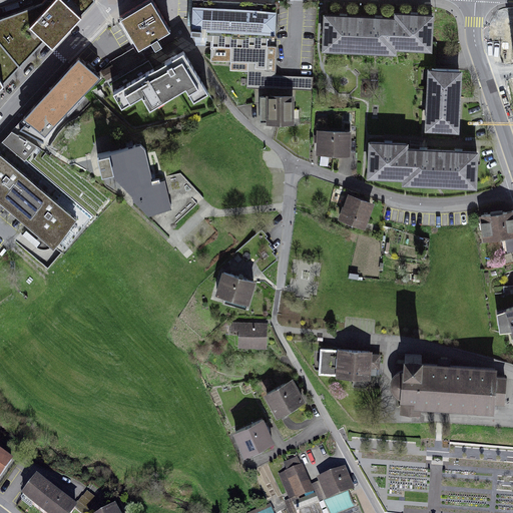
[(94,0),(43,0),(41,3),(0,17),(0,86),(45,39),(52,45),(94,0)]
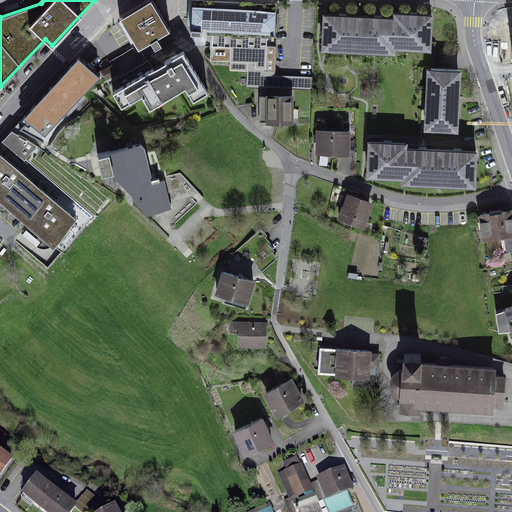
[(151,0),(121,17),(137,47),(168,30),(151,0)]
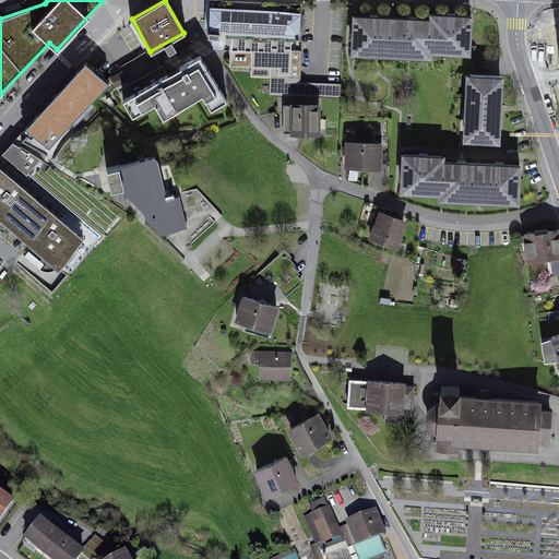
[(300,2),(224,0),(209,0),(209,34),(214,34),(214,44),(232,44),(230,67),(253,67),(253,76),(270,76),(270,96),(340,98),(340,83),(301,82),(301,51),(292,51),(293,38),(299,38),(300,2)]
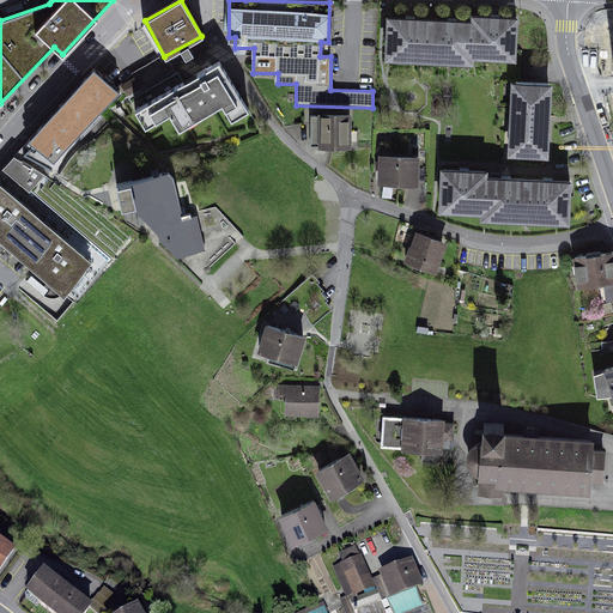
[(390,17),(387,59),(472,65),(472,55),(516,59),(519,19),(477,17),(477,23),(390,17)]
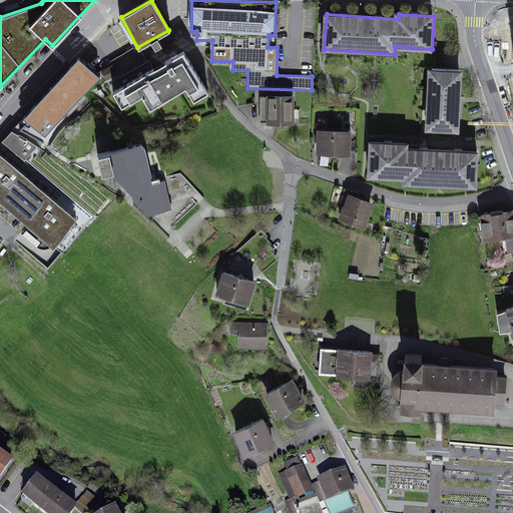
[(87,52),(38,108),(51,119),(82,84),(90,89),(107,70),(87,52)]
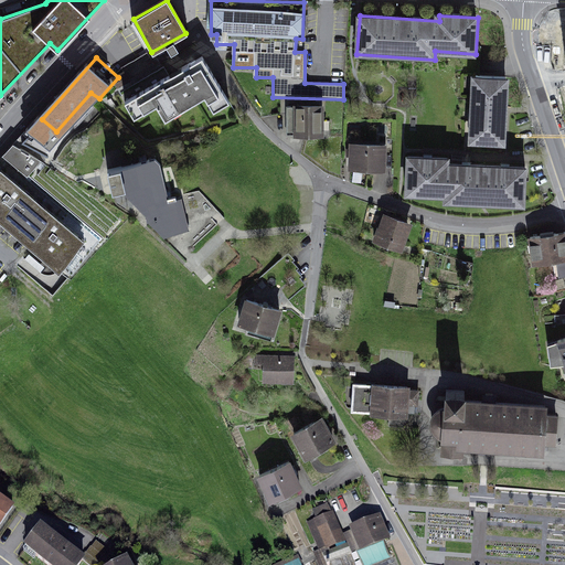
[(203,57),(123,102),(132,119),(158,105),(166,119),(206,96),(214,110),(227,103),(203,57)]
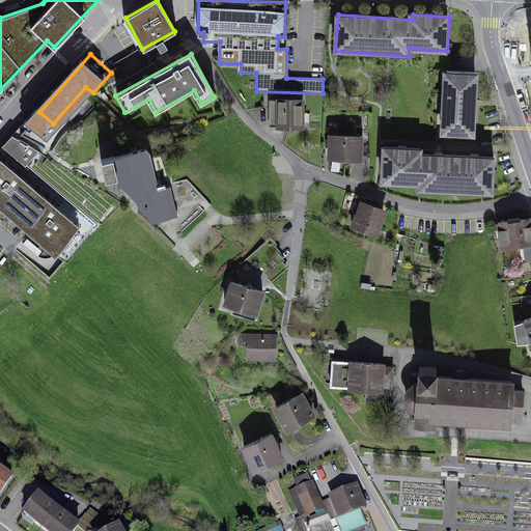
[(443,133),(476,135),(480,74),(447,72),(443,133)]
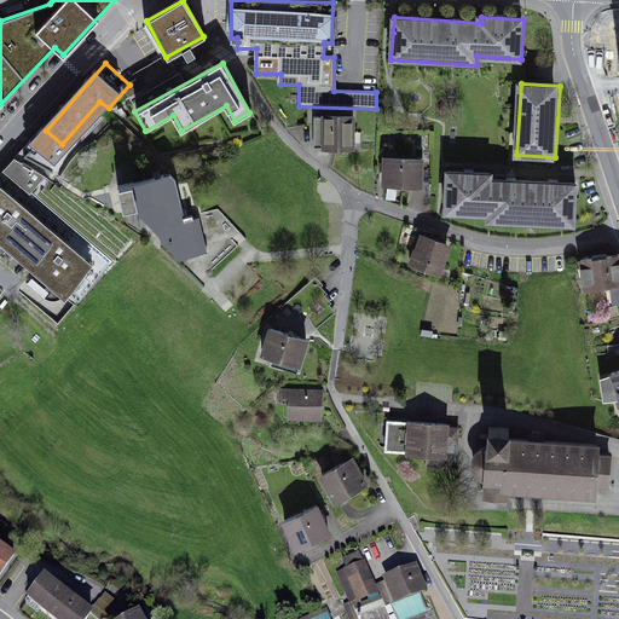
[(323,117),(323,149),(356,149),(356,119),(323,117)]
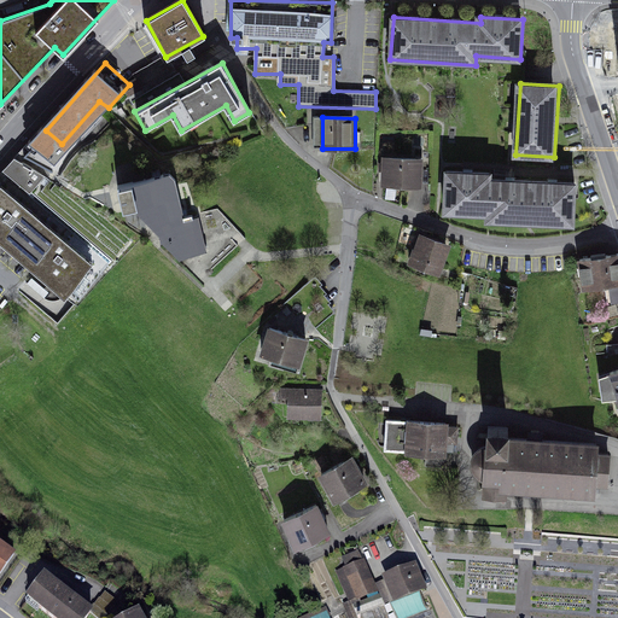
[(16,157),(4,170),(31,194),(46,178),(16,157)]
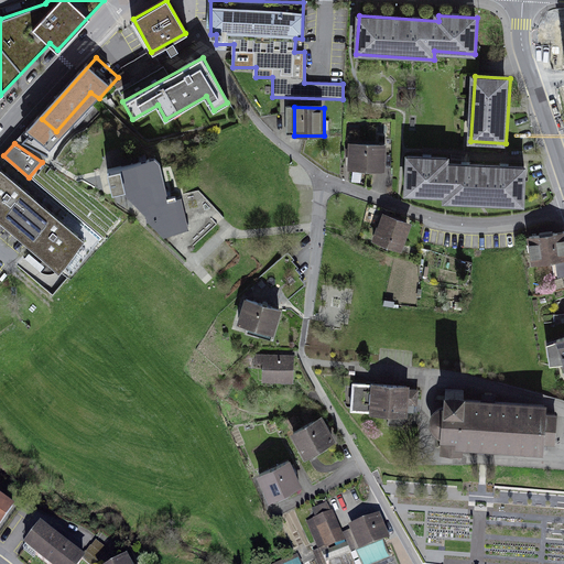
[(392,145),(360,145),(360,170),(392,170),(392,145)]
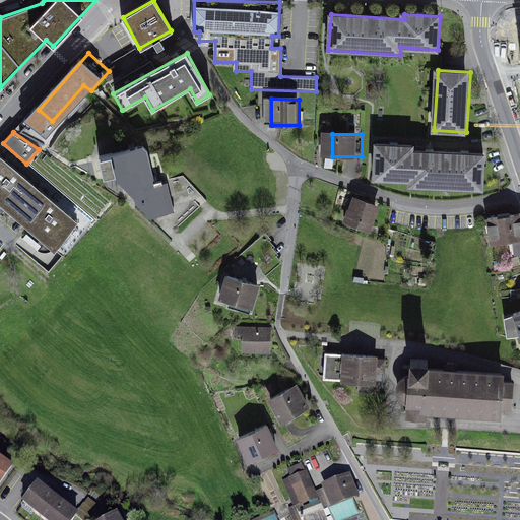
[(413,143),(375,142),(374,178),(410,179),(410,185),(483,187),(484,152),(412,150),(413,143)]
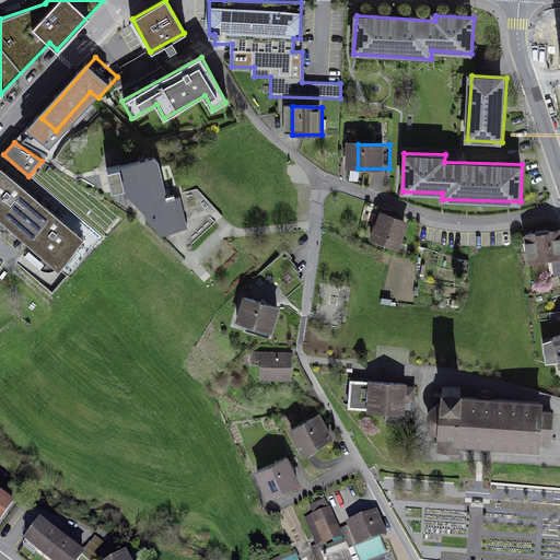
[(152,154),(102,170),(104,188),(123,188),(160,229),(171,228),(181,214),(152,154)]
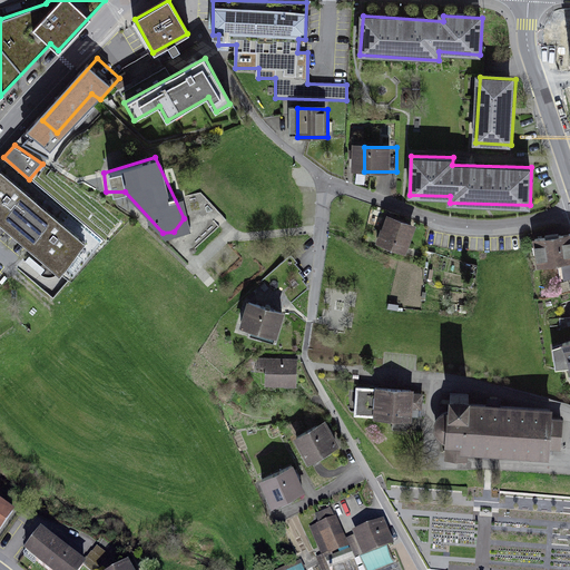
[(85,243),(0,168),(0,218),(60,271),(85,243)]
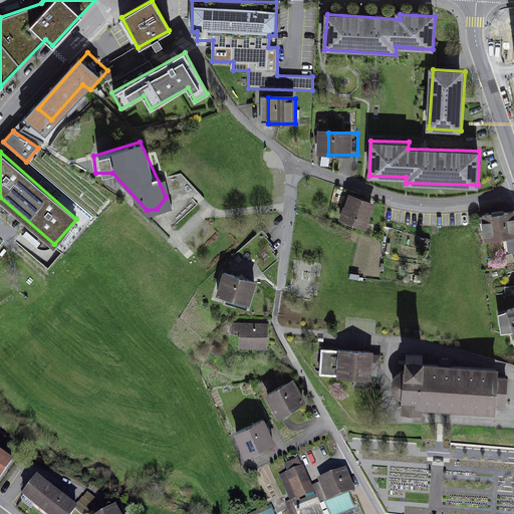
[(354,196),(346,219),(371,228),(379,205),(354,196)]
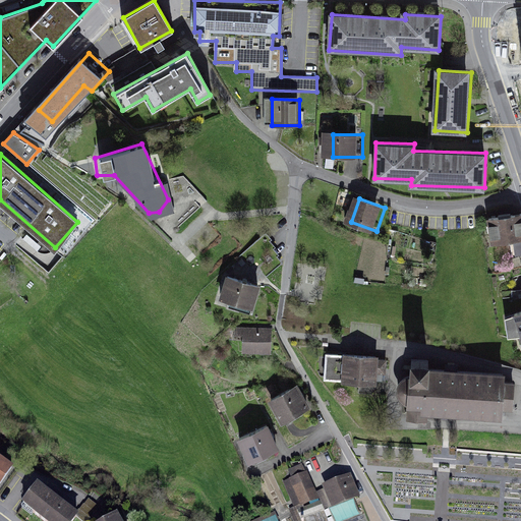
[(520,216),(489,220),(493,243),(520,240),(520,216)]
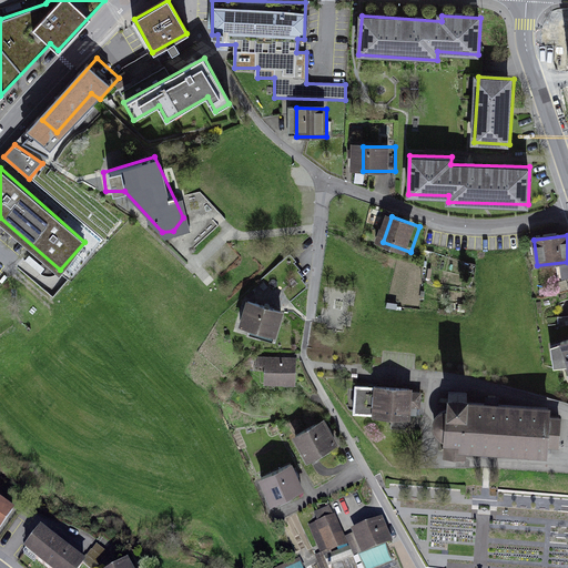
[(245,300),(234,326),(272,343),(284,316),(245,300)]
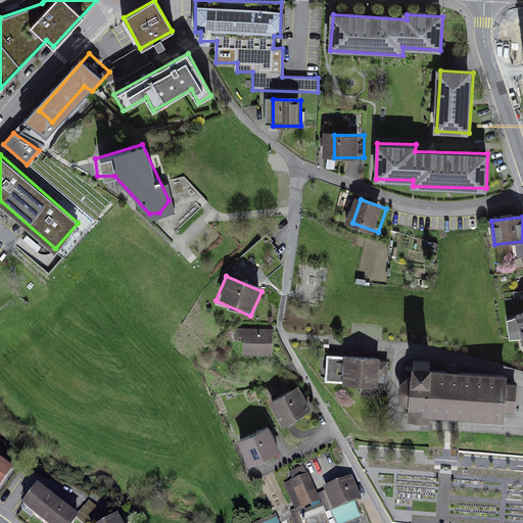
[(522,315),(511,319),(516,337),(522,335),(522,315)]
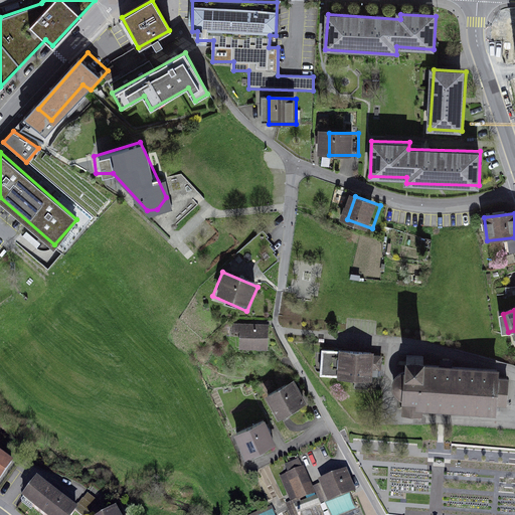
[(269,322),(233,322),(234,348),(270,347),(269,322)]
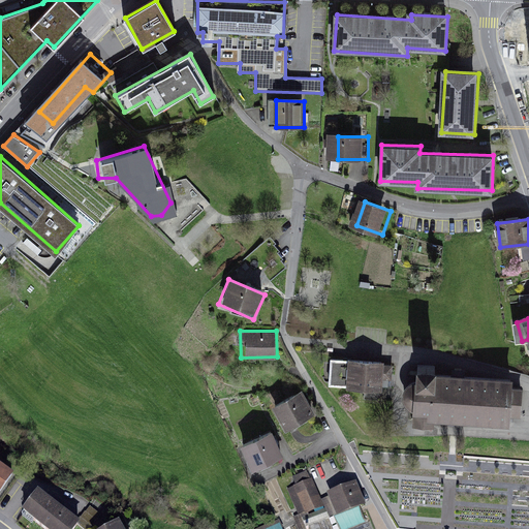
[(394,364),(329,359),(328,386),(344,387),(344,391),(364,392),(364,400),(381,400),(382,381),(393,383),(394,364)]
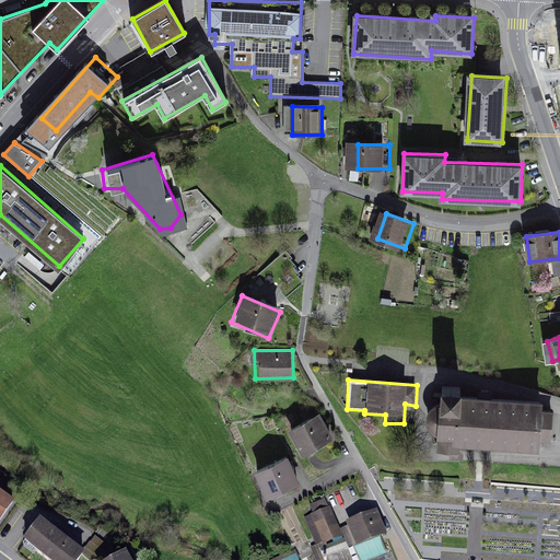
[(540,411),(540,403),(458,398),(458,388),(435,387),(433,441),(435,441),(434,453),(458,454),(458,447),(537,452),(538,442),(550,442),(552,413),(540,411)]
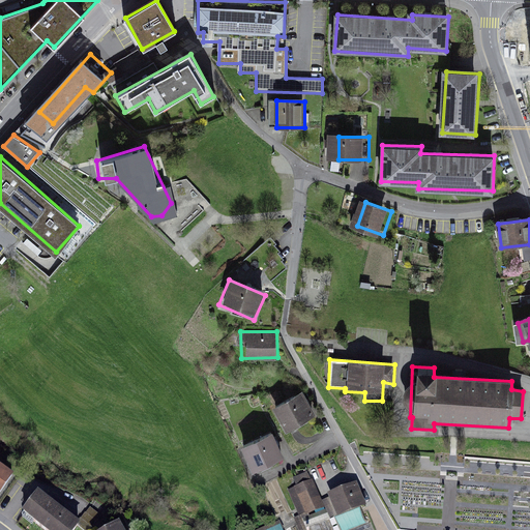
[(270,402),(286,429),(312,414),(296,387),(270,402)]
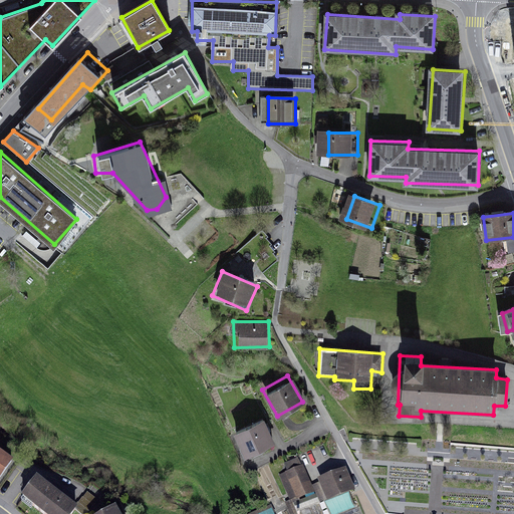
[(260,419),(234,434),(249,459),(275,444),(260,419)]
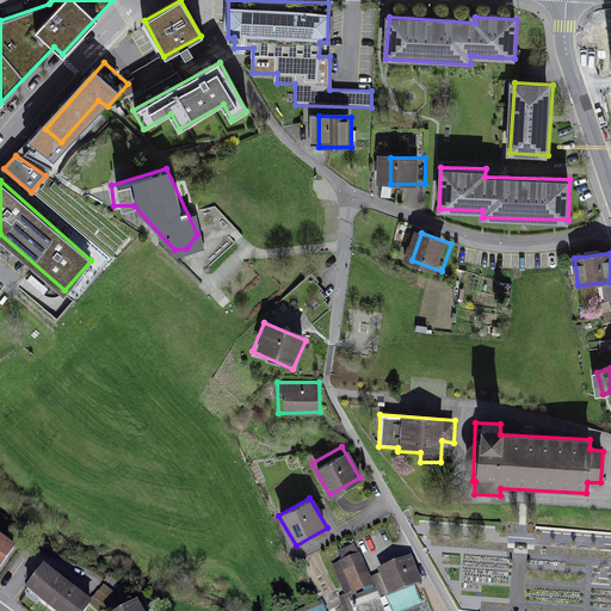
[(23,544),(0,529),(0,561),(7,566),(23,544)]
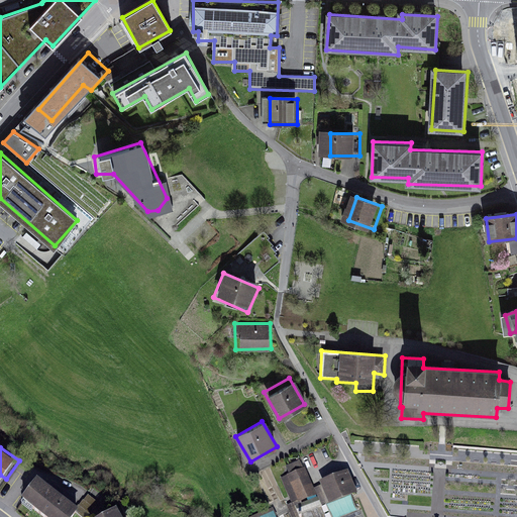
[(334,516),(306,450),(290,456),(315,516),(334,516)]
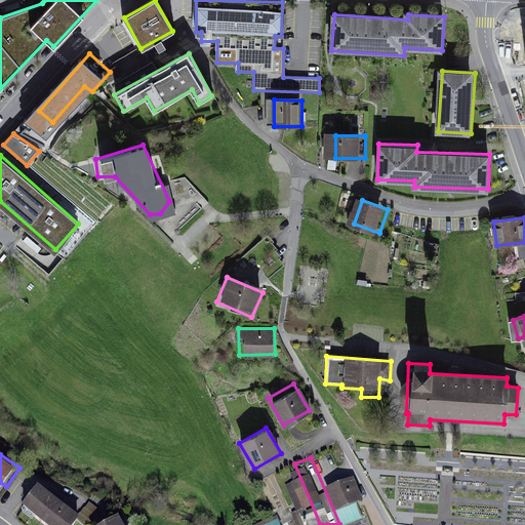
[(355,480),(333,490),(345,516),(366,507),(355,480)]
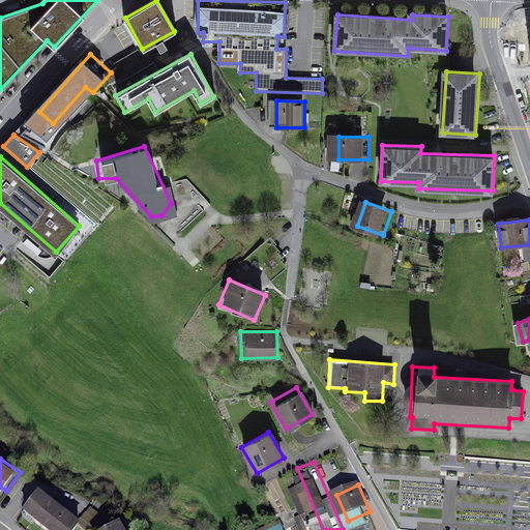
[(78,529),(86,521),(43,487),(28,505),(58,529),(78,529)]
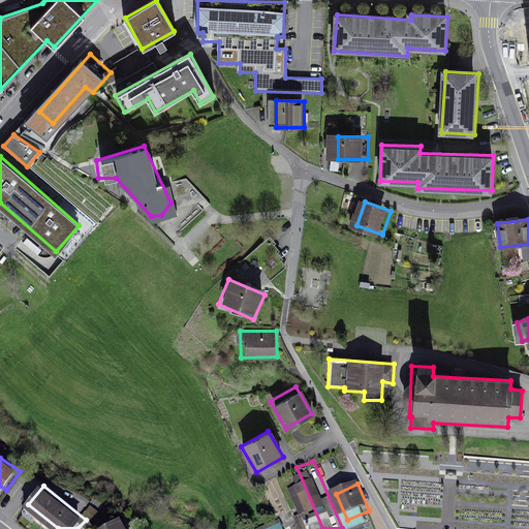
[(131,528),(122,514),(100,527),(100,528),(131,528)]
